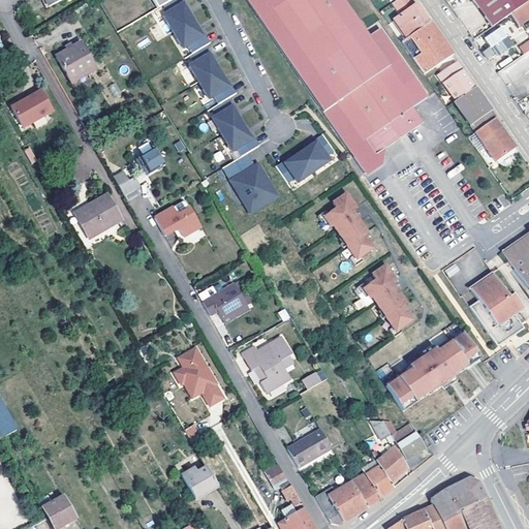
[(154,0),(159,8),(162,7),(174,0),(154,0)]
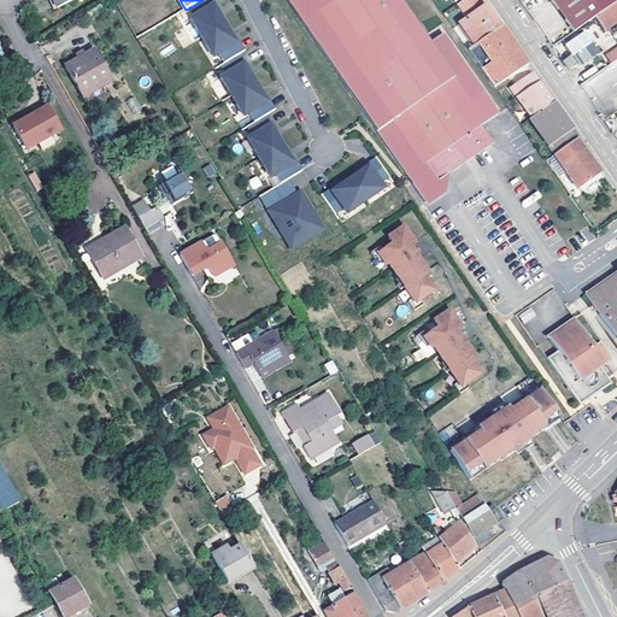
[(212,0),(203,0),(189,9),(194,17),(189,21),(201,40),(224,25),(219,17),(215,9),(217,7),(212,0)]
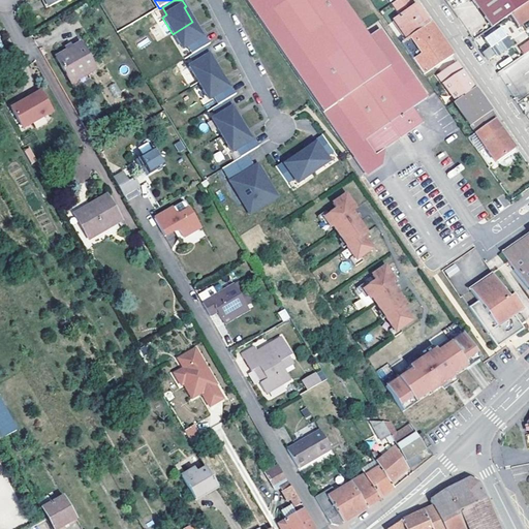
[(342,0),(243,0),(363,175),(382,161),(384,149),(422,123),(411,109),(427,98),(382,30),(369,38),(342,0)]
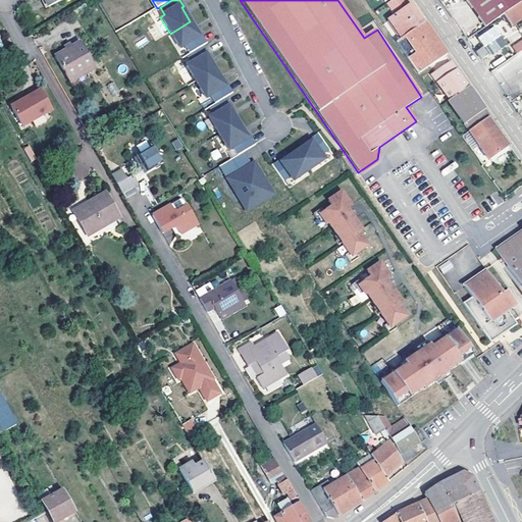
[(387,20),(401,39),(422,24),(404,0),(390,0),(386,3),(396,15),(387,20)]
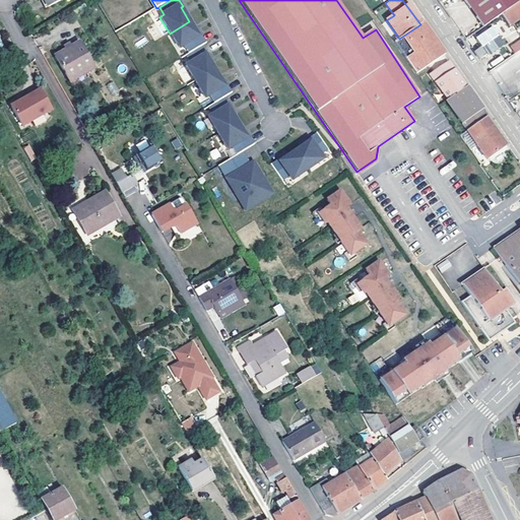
[(519,0),(463,0),(482,27),(501,14),(519,0)]
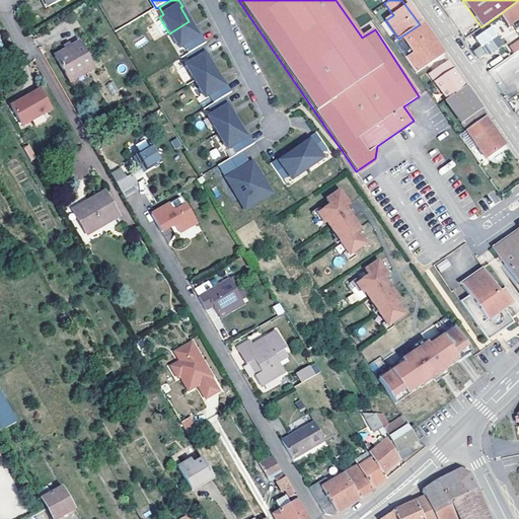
[(518,17),(518,0),(500,14),(508,26),(518,17)]
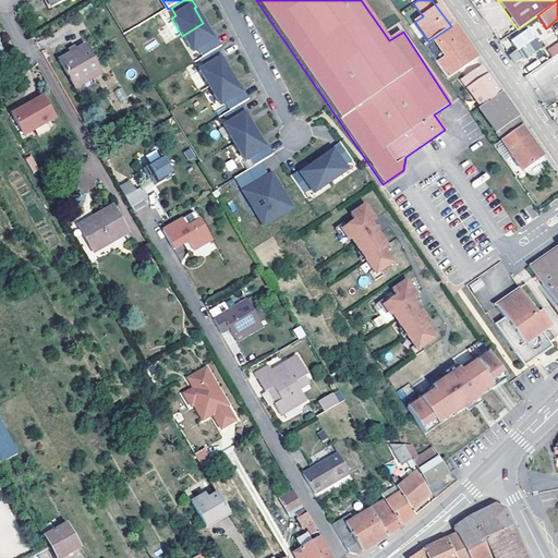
[(396,9),(399,13),(407,8),(403,3),(396,9)]
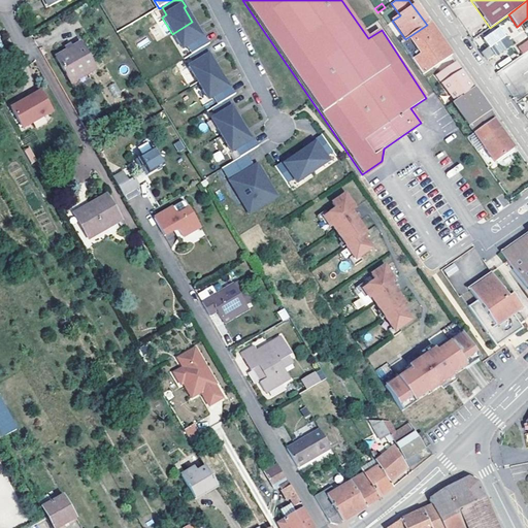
[(192,22),(172,34),(182,51),(186,47),(191,56),(205,46),(209,44),(203,35),(201,36),(196,29),(192,22)]
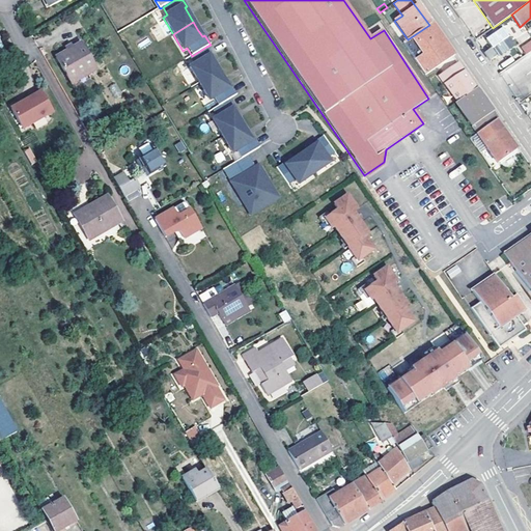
[(431,23),(429,25),(408,39),(401,44),(424,76),(454,55),(431,23)]
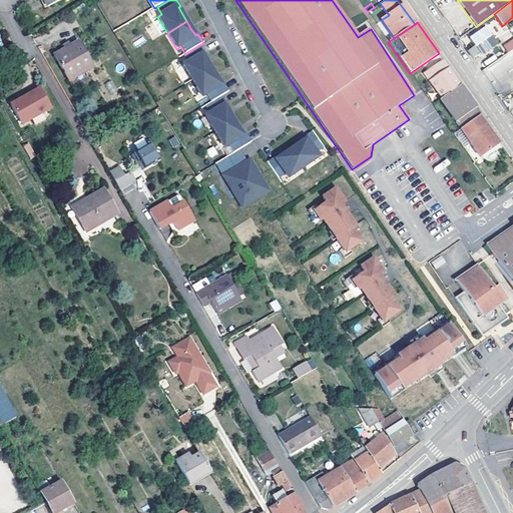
[(468,52),(473,60),(480,54),(481,55),(496,45),(485,28),(469,39),(474,47),(468,52)]
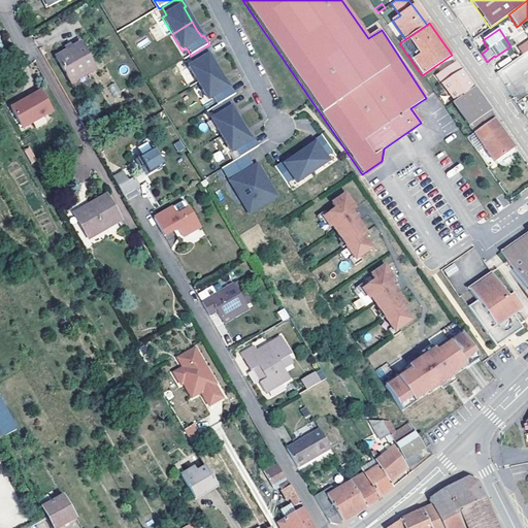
[(85,70),(87,73),(96,68),(80,41),(72,46),(66,51),(56,56),(69,79),(85,70)]
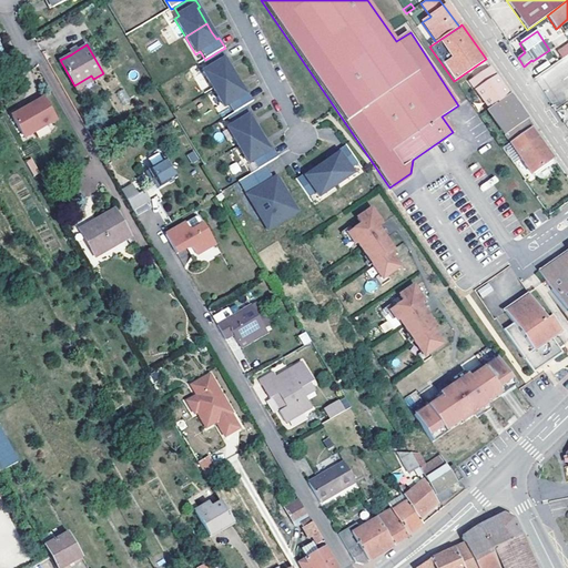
[(561,59),(567,54),(567,46),(558,53),(561,59)]
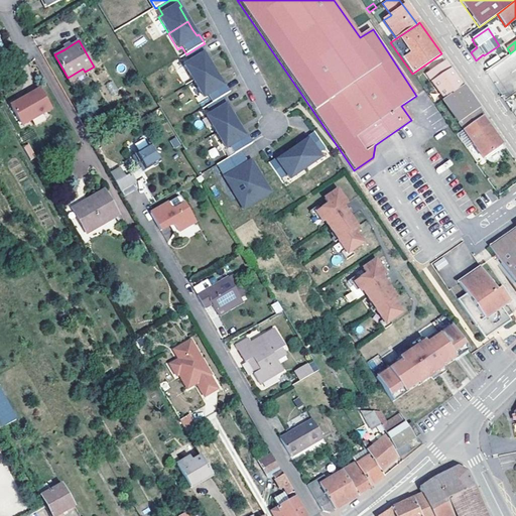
[(183,67),(192,83),(213,71),(209,63),(205,56),(207,54),(201,45),(186,54),(183,56),(187,63),(183,67)]
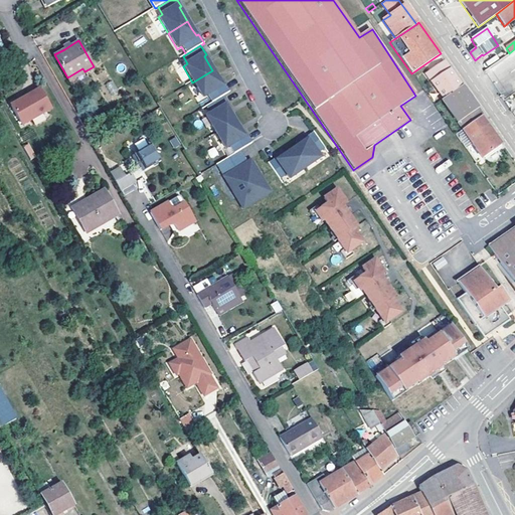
[(495,84),(514,70),(514,60),(514,59),(514,49),(485,71),(495,84)]
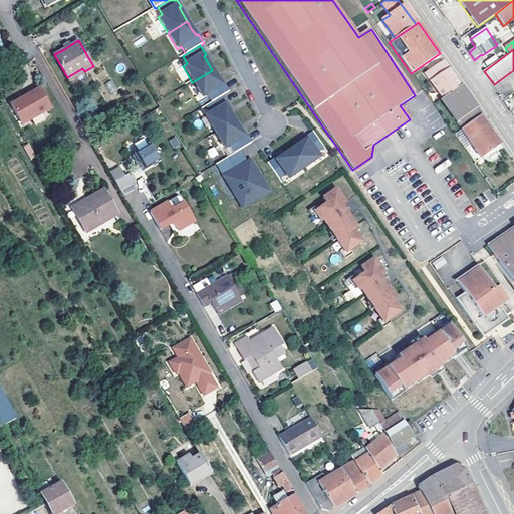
[(442,99),(460,86),(442,61),(424,74),(442,99)]
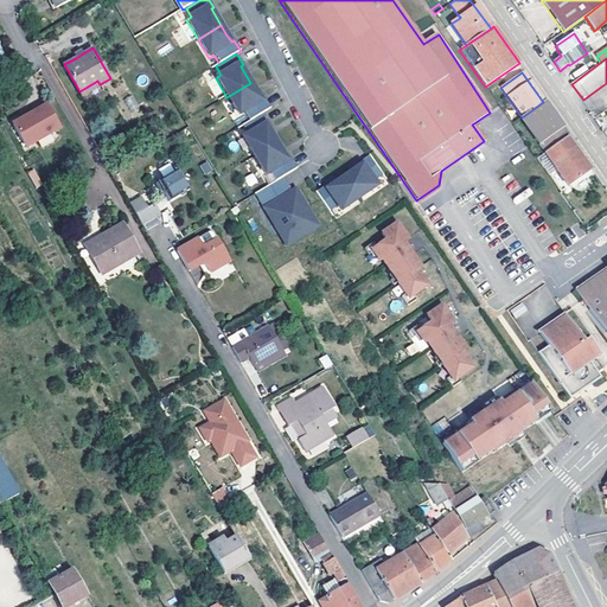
[(82,95),(100,84),(97,81),(80,91),(82,95)]
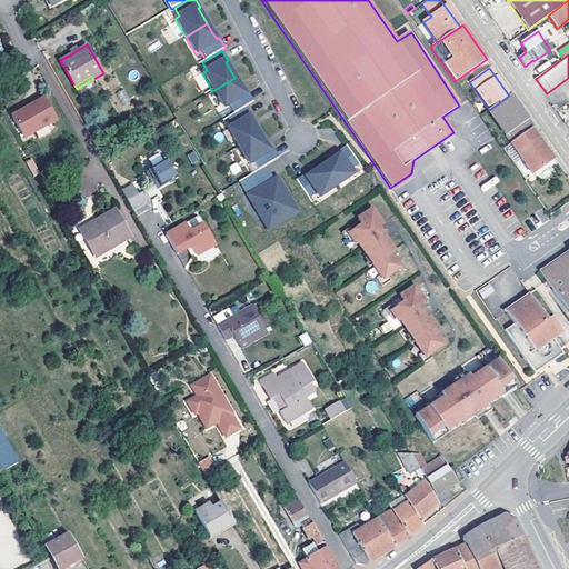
[(239,86),(235,78),(212,91),(223,109),(228,107),(233,115),(246,108),(253,102),(247,92),(245,93),(239,86)]
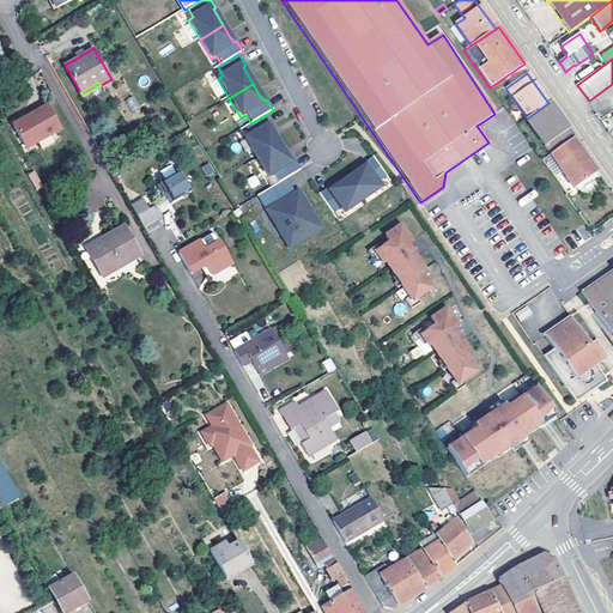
[(134,96),(126,99),(132,113),(140,109),(134,96)]
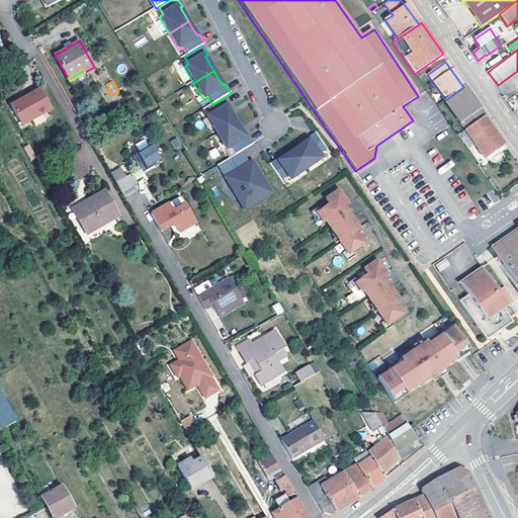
[(485,115),(463,87),(445,100),(443,101),(463,131),(483,116),(485,115)]
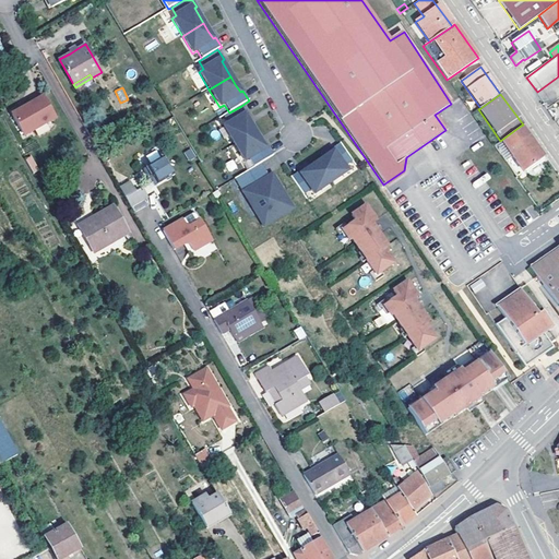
[(32,109),(15,119),(25,137),(55,119),(43,97),(30,105),(32,109)]
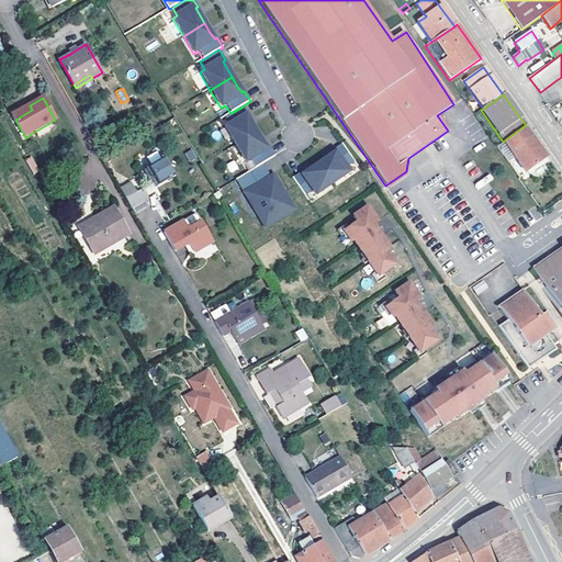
[(32,110),(30,105),(13,115),(15,120),(32,110)]
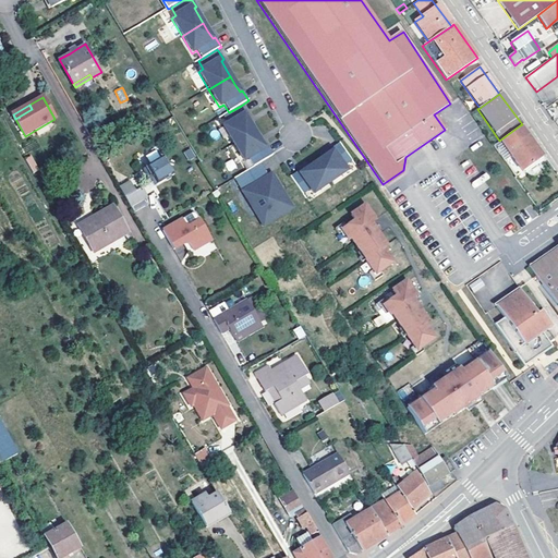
[(229,112),(222,117),(227,124),(221,128),(232,145),(254,132),(250,125),(244,117),(246,116),(241,106),(229,112)]
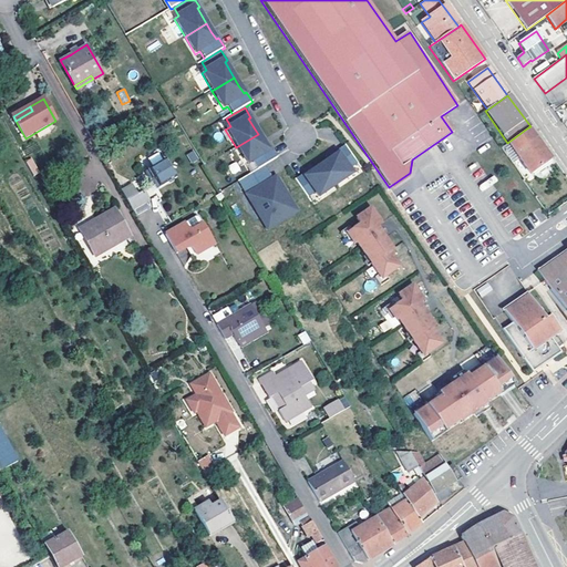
[(531,175),(552,160),(528,127),(507,143),(518,158),(531,175)]
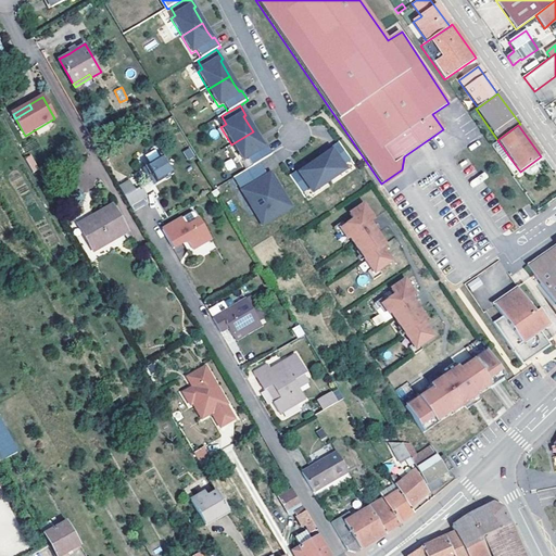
[(253,131),(231,144),(242,162),(247,159),(252,167),(257,164),(270,156),(264,146),(262,148),(257,139),(253,131)]
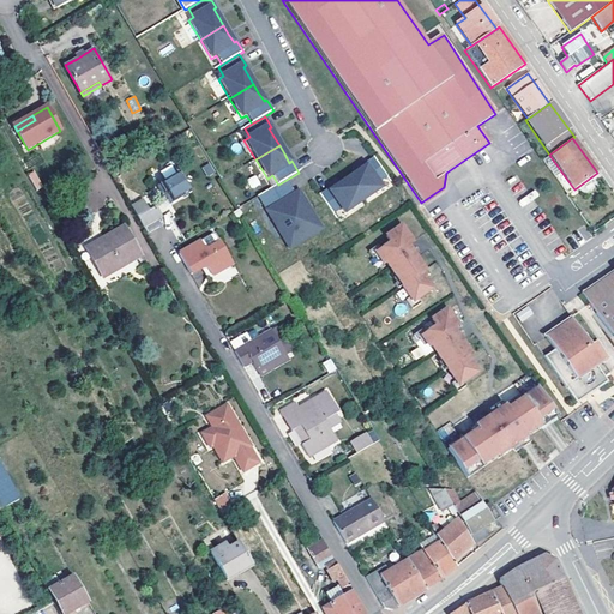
[(561,172),(549,155),(542,160),(554,176),(561,172)]
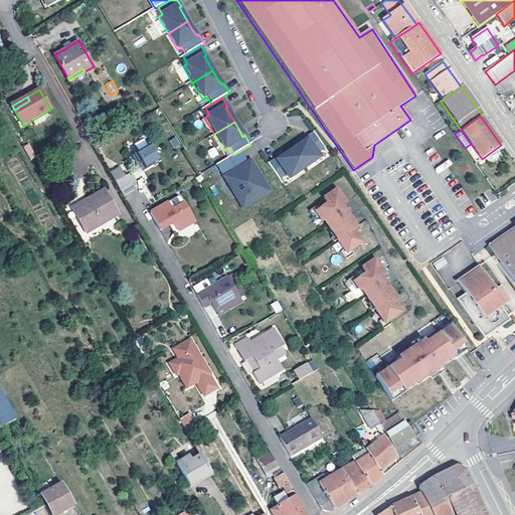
[(295,154),(308,173),(323,162),(320,158),(327,153),(324,148),(316,136),(307,143),(308,145),(301,150),(295,154)]
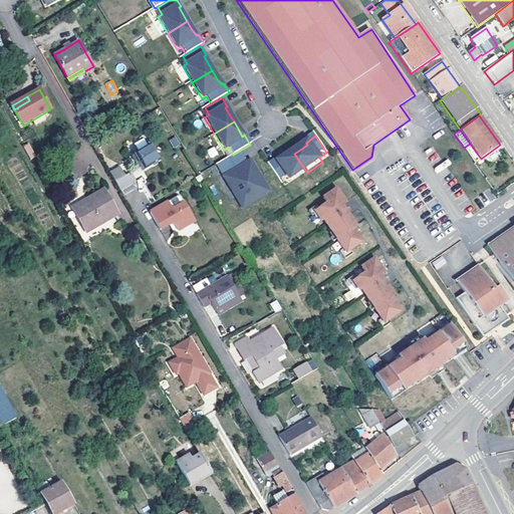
[(169,140),(173,148),(180,145),(176,137),(169,140)]
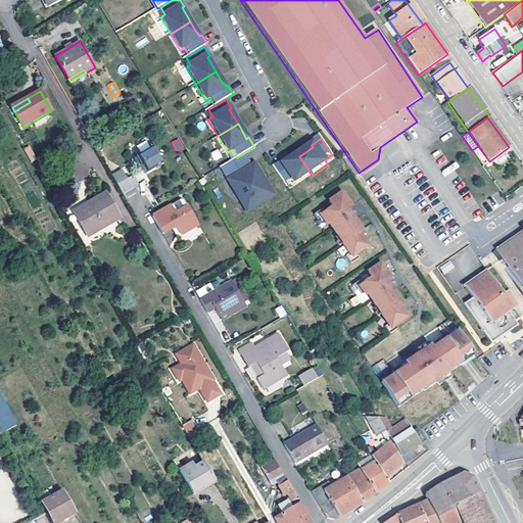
[(139,152),(150,147),(147,140),(136,145),(139,152)]
